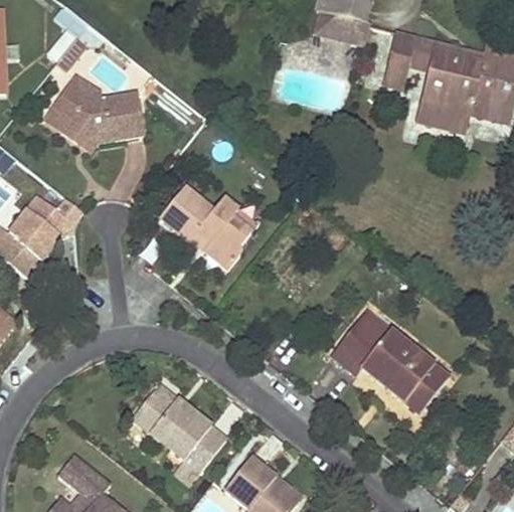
[(320,0),(318,11),(367,24),(373,0),(320,0)]
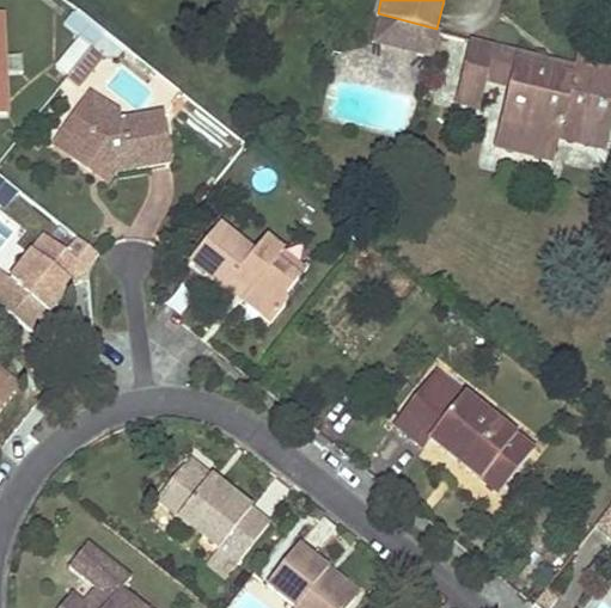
[(97,41),(105,30),(77,6),(68,17),(97,41)]
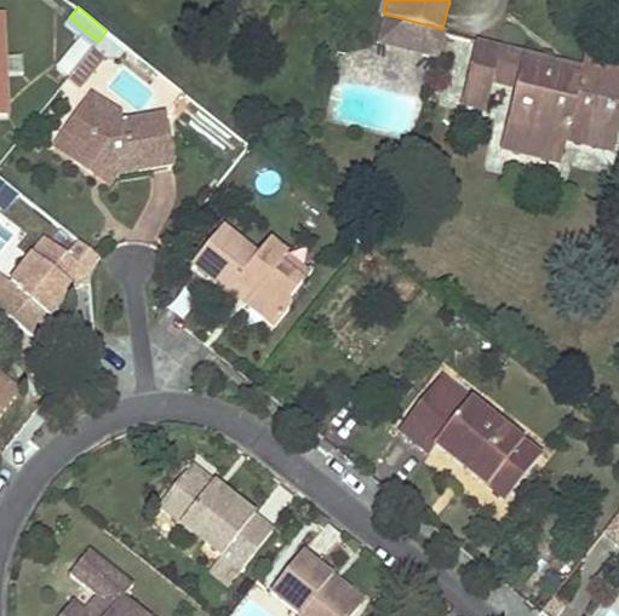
[(0,109),(11,110),(6,7),(0,7),(0,109)]
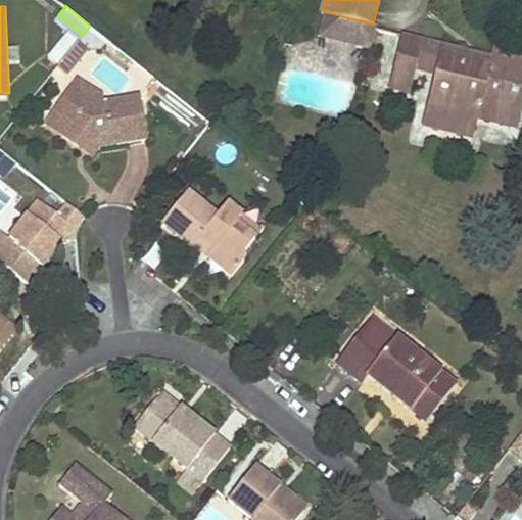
[(373,25),(323,11),(317,33),(368,45),(373,25)]
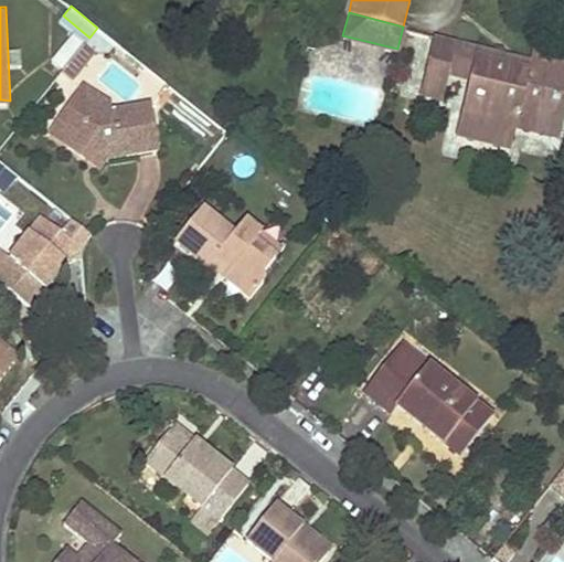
[(55,54),(66,30),(51,22),(40,48),(55,54)]
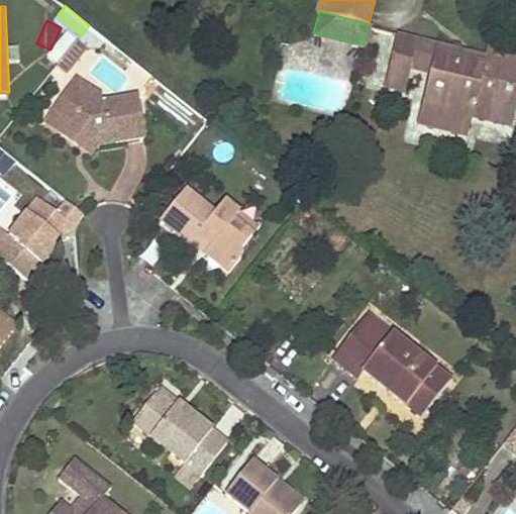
[(47,54),(69,69),(87,43),(65,28),(47,54)]
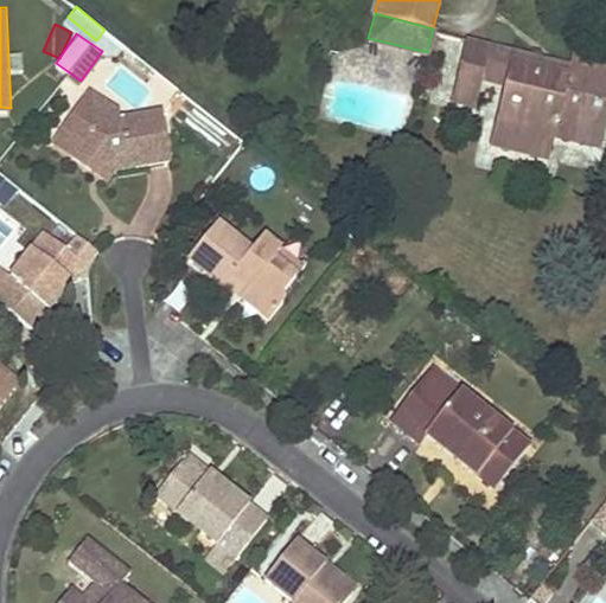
[(466,42),(452,102),(476,107),(482,81),(484,71),(490,49),(466,42)]
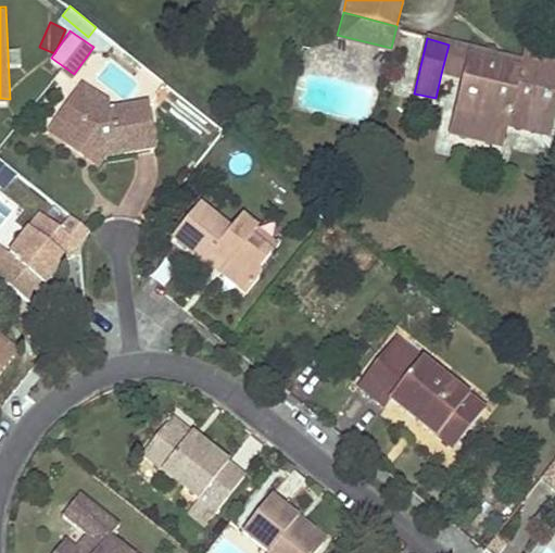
[(549,135),(554,111),(554,57),(525,50),(522,62),(519,72),(497,65),(501,57),(449,45),(443,65),(464,71),(462,79),(449,132),(502,146),(507,125),(549,135)]
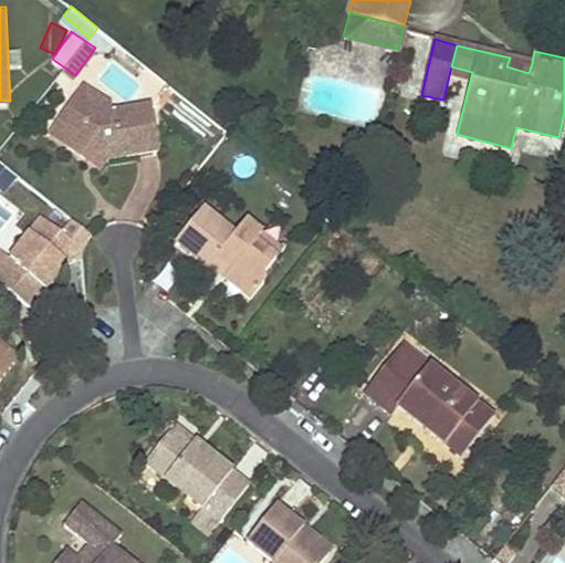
[(532,63),(510,58),(506,66),(529,73),(532,63)]
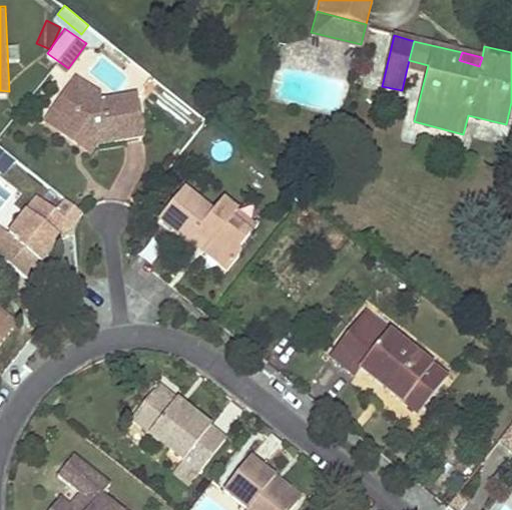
[(407,68),(426,73),(428,65),(409,60),(407,68)]
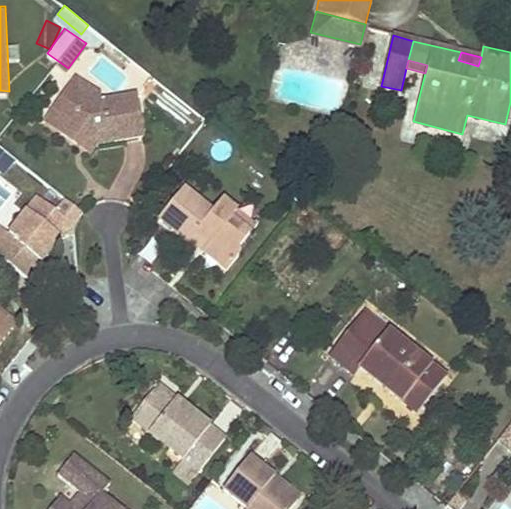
[(84,133),(91,138),(97,143),(144,134),(137,96),(101,101),(101,99),(76,80),(54,112),(70,123),(62,132),(77,142),(84,133)]
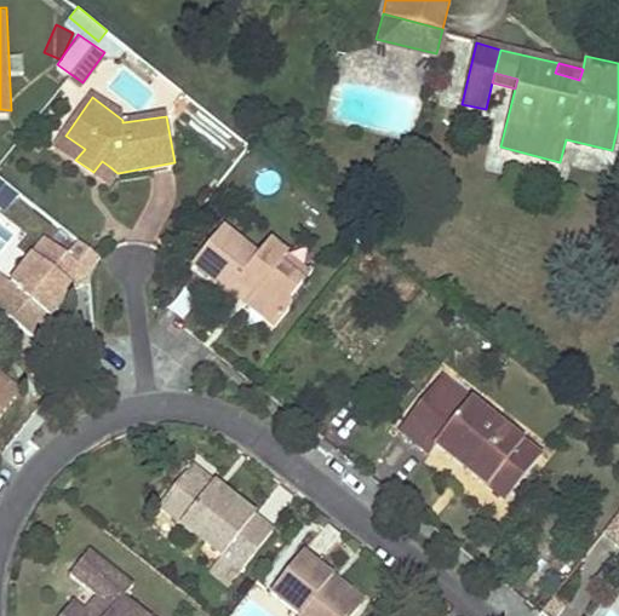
[(85,149),(66,136),(57,147),(75,160),(85,149)]
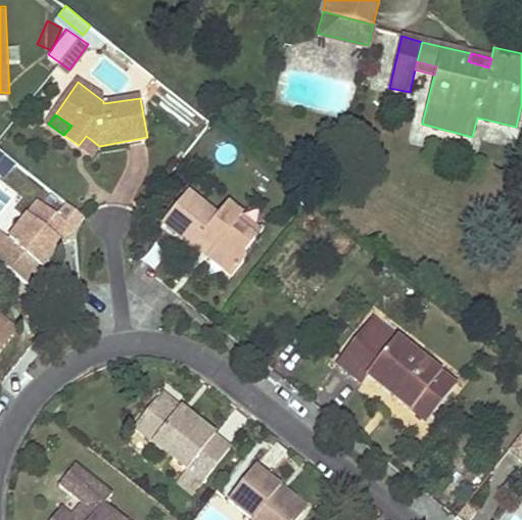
[(86,136),(79,145),(92,155),(99,146),(93,141),(86,136)]
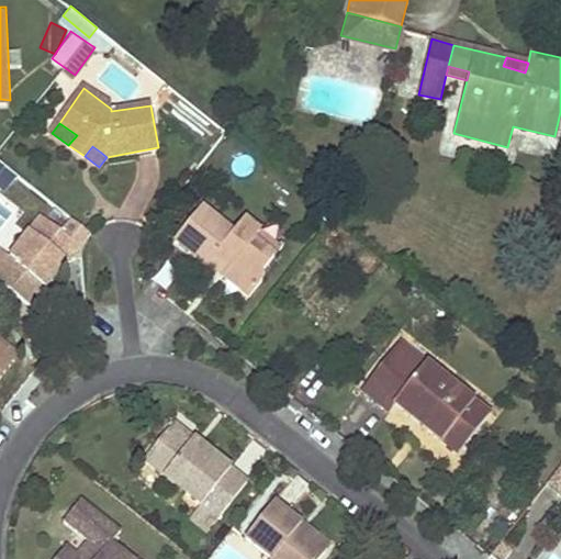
[(265,278),(264,270),(275,256),(253,238),(259,231),(245,219),(234,232),(203,208),(177,239),(210,266),(212,263),(217,256),(231,265),(225,272),(251,294),(265,278)]
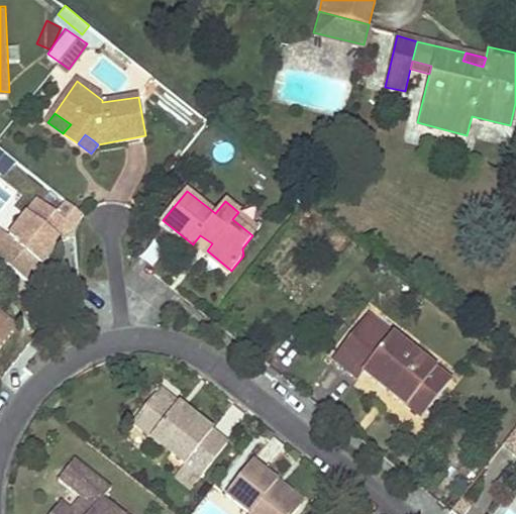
[(79,224),(84,214),(67,201),(58,211),(40,197),(10,235),(0,247),(0,255),(28,279),(45,257),(60,238),(76,234),(79,224)]
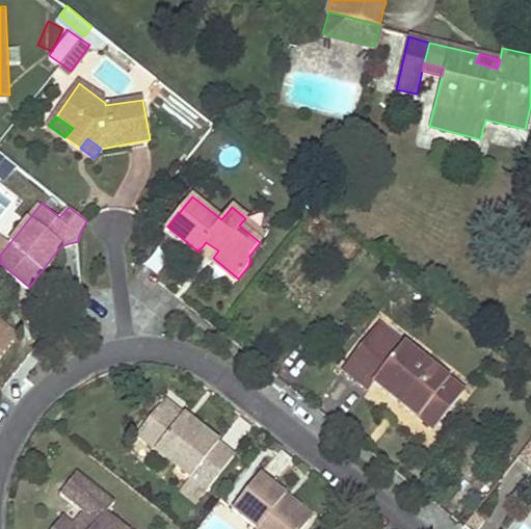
[(239,226),(260,242),(266,235),(245,218),(239,226)]
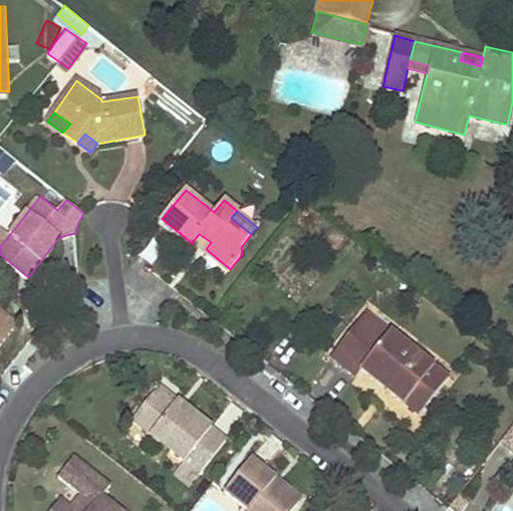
[(0,246),(10,234),(0,225),(0,246)]
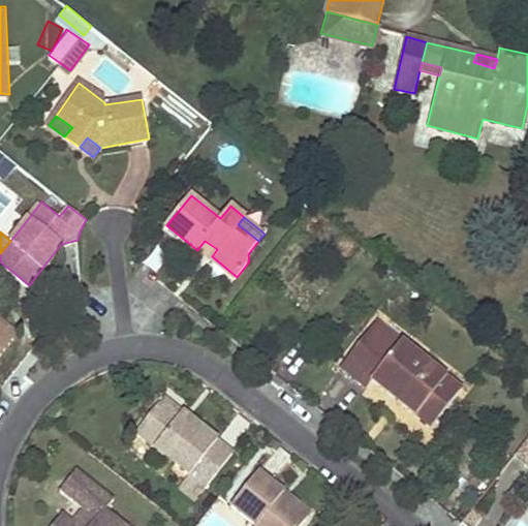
[(205,241),(199,247),(212,256),(217,249),(205,241)]
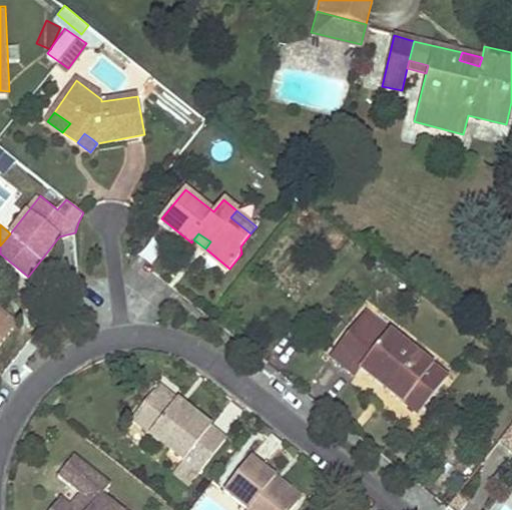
[(0,335),(11,321),(0,311),(0,335)]
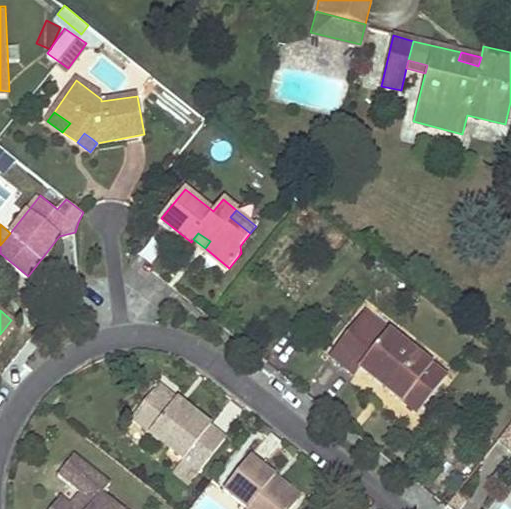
[(365,313),(359,320),(383,339),(389,332),(365,313)]
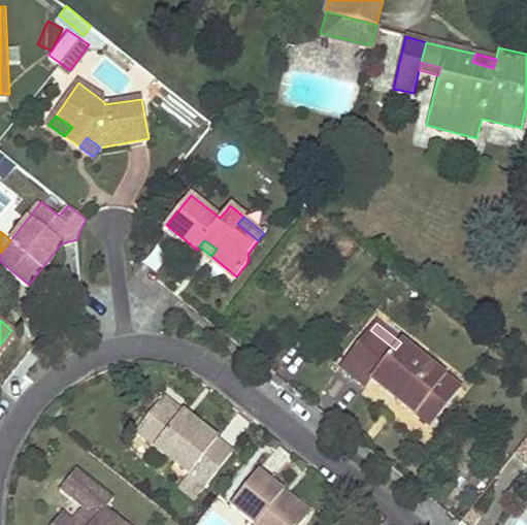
[(0,345),(0,356),(18,334),(11,330),(0,345)]
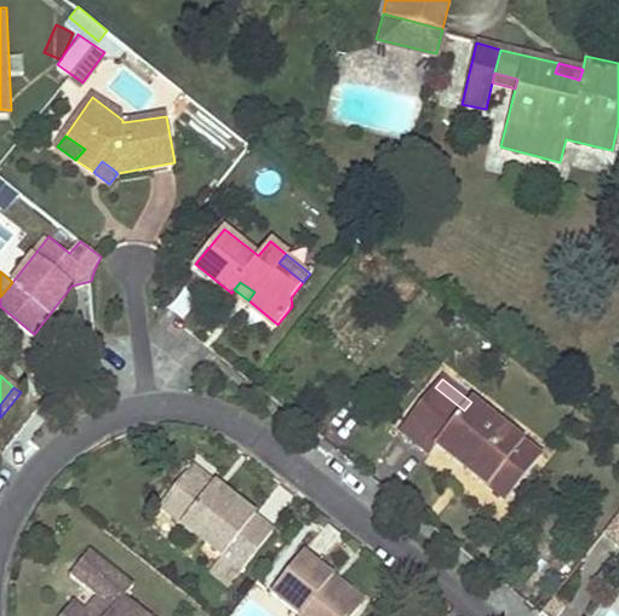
[(464,410),(435,387),(402,429),(431,452),(436,447),(460,465),(466,459),(476,466),(470,473),(505,500),(540,456),(471,402),(464,410)]
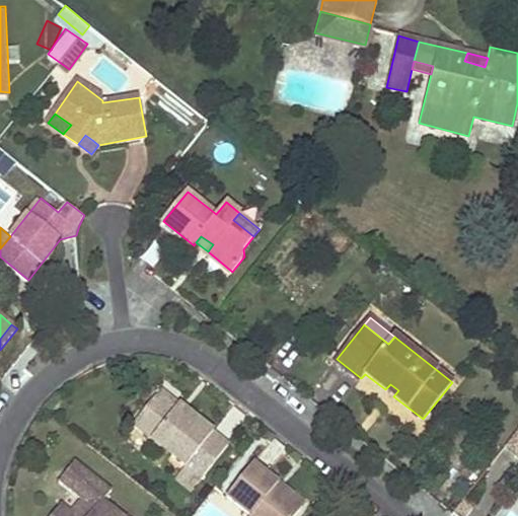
[(398,390),(390,384),(385,389),(389,392),(393,396),(398,390)]
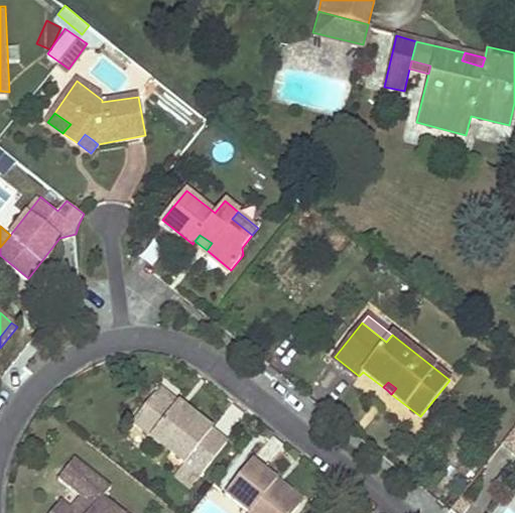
[(181,410),(178,407),(175,405),(178,402),(159,387),(133,420),(200,474),(227,441),(184,407),(181,410)]
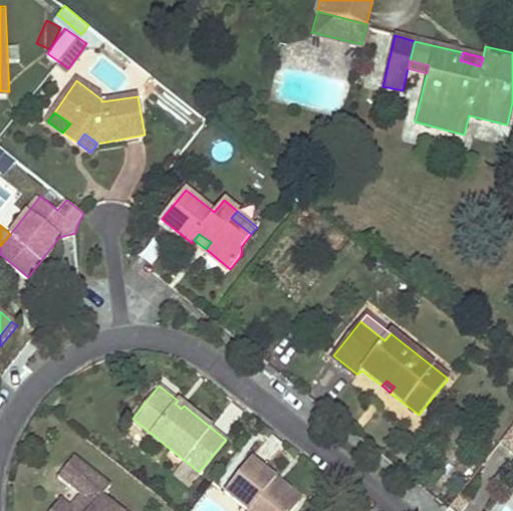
[(178,406),(181,409),(184,406),(180,403),(178,401),(175,404),(178,406)]
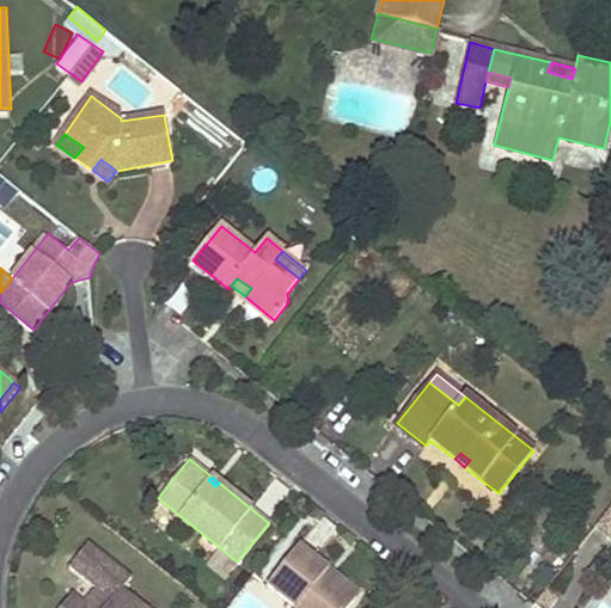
[(610,503),(596,523),(610,534),(610,503)]
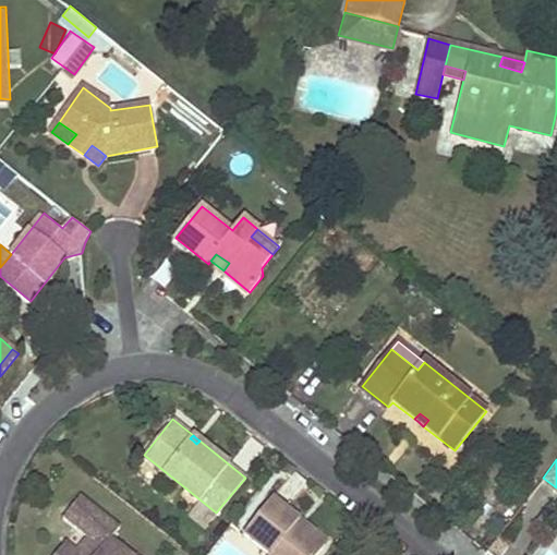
[(67,540),(55,554),(135,554),(111,535),(120,525),(82,495),(65,517),(88,535),(77,549),(67,540)]
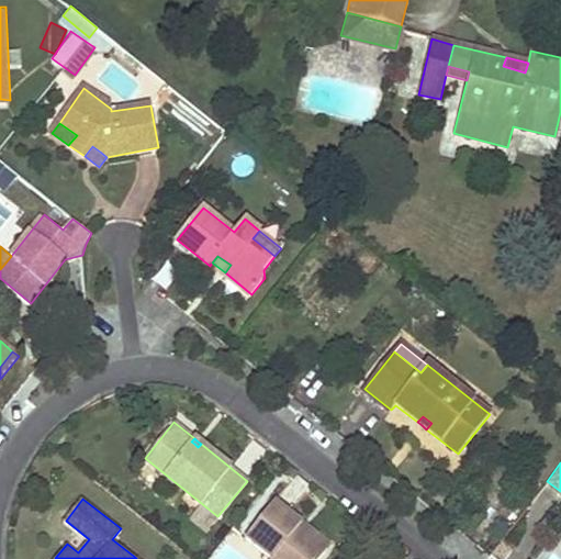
[(275,500),(246,535),(273,557),(270,558),(318,558),(325,550),(296,527),(302,522),(275,500)]
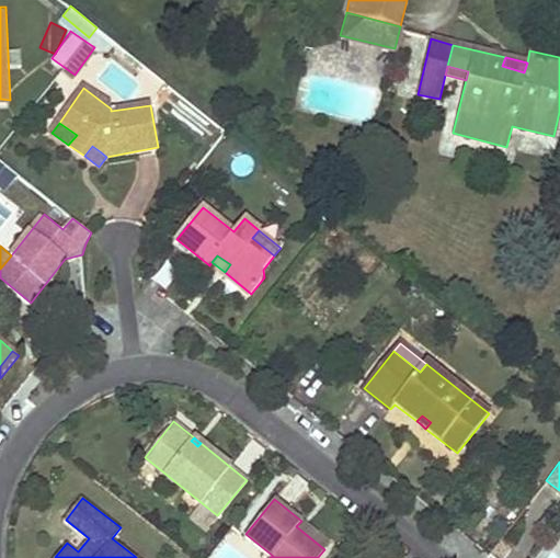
[(301,521),(296,526),(324,549),(330,544),(306,524),(301,521)]
